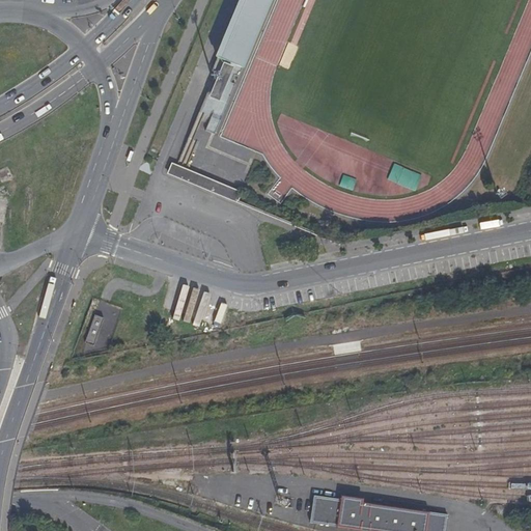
[(198,112),(203,114),(211,117),(204,130),(215,134),(235,84),(231,82),(234,75),(238,76),(269,0),(241,0),(211,71),(215,73),(198,112)]
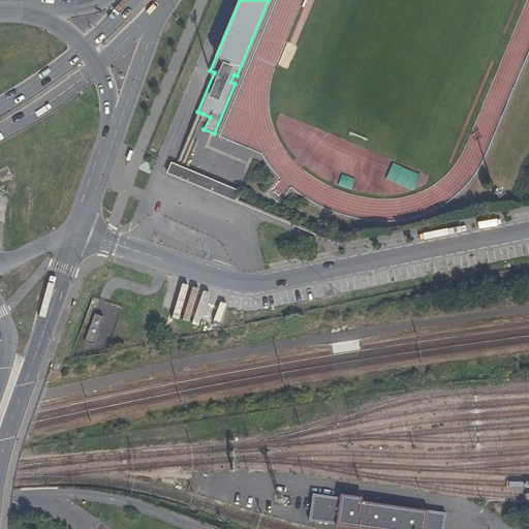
[(193,183),(197,174),(184,168),(175,164),(170,162),(167,172),(193,183)]
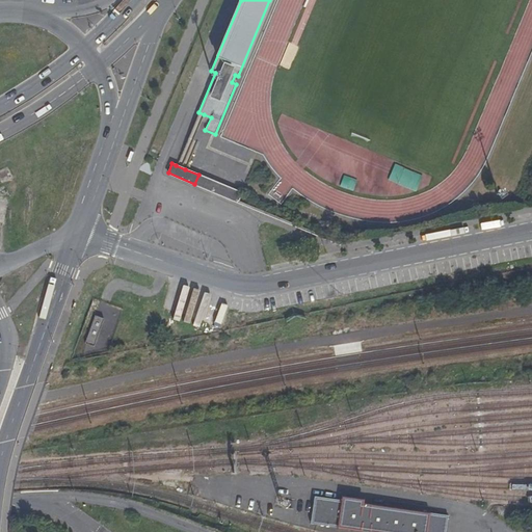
[(389,180),(417,189),(421,174),(394,165),(389,180)]
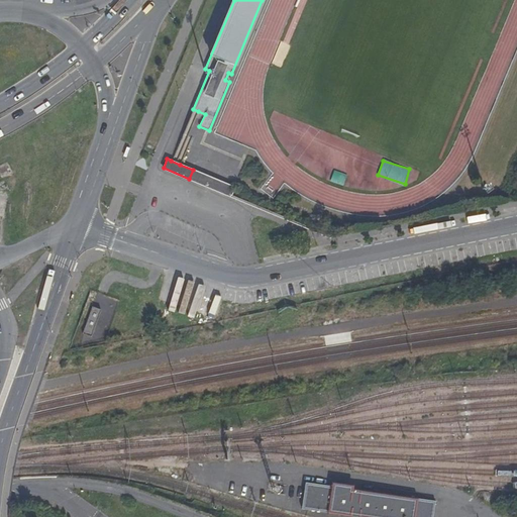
[(331,169),(327,178),(339,183),(343,174),(331,169)]
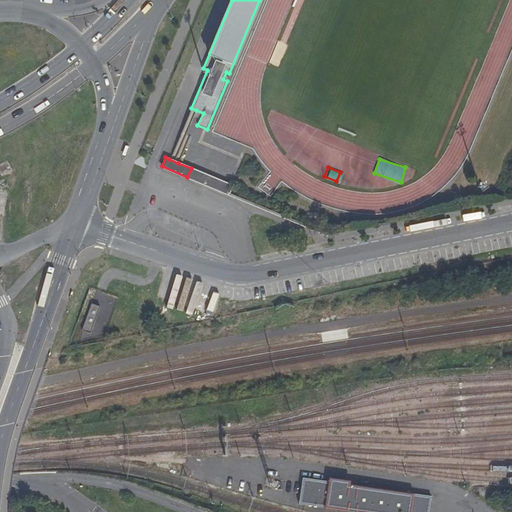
[(191,168),(187,177),(196,180),(199,172),(191,168)]
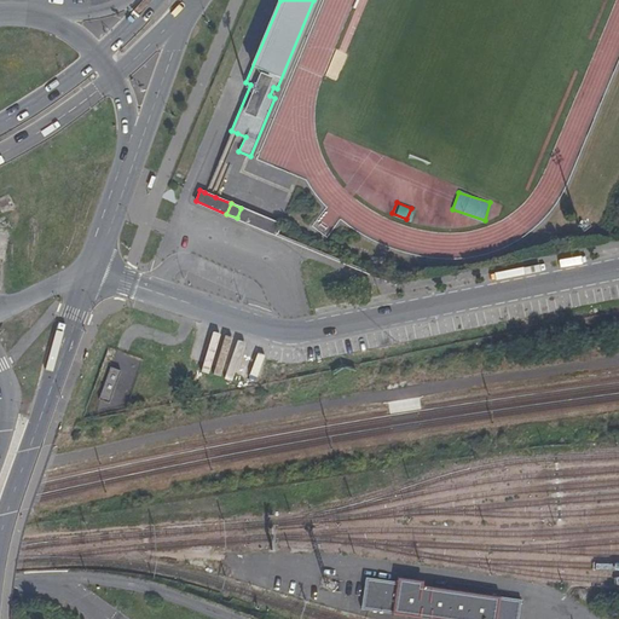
[(241,208),(237,218),(276,235),(281,224),(241,208)]
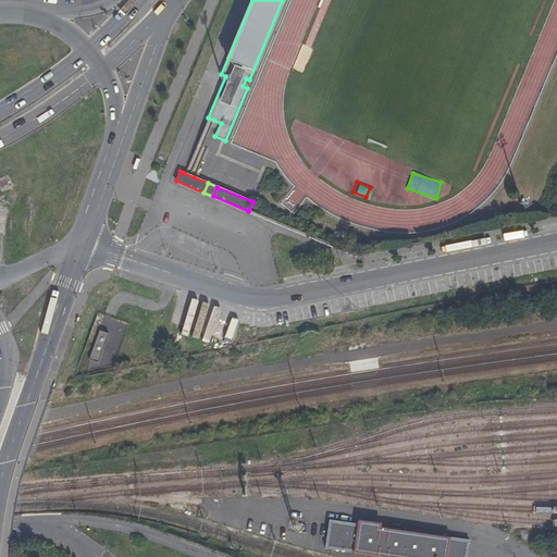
[(88,359),(97,362),(108,333),(99,330),(88,359)]
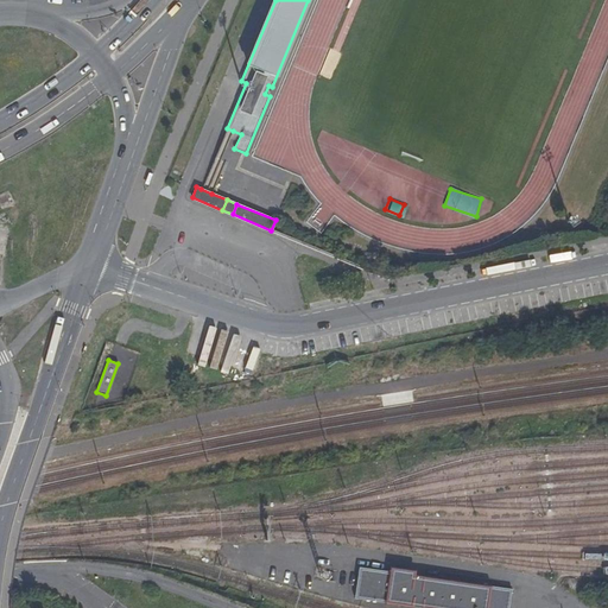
[(432,607),(507,607),(511,588),(358,567),(354,597),(432,607)]
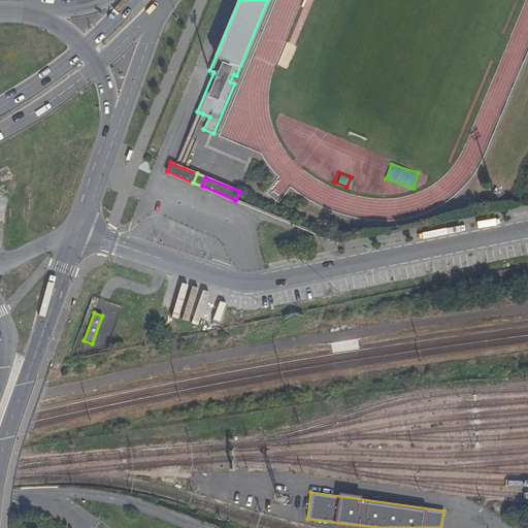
All buildings are outlined.
